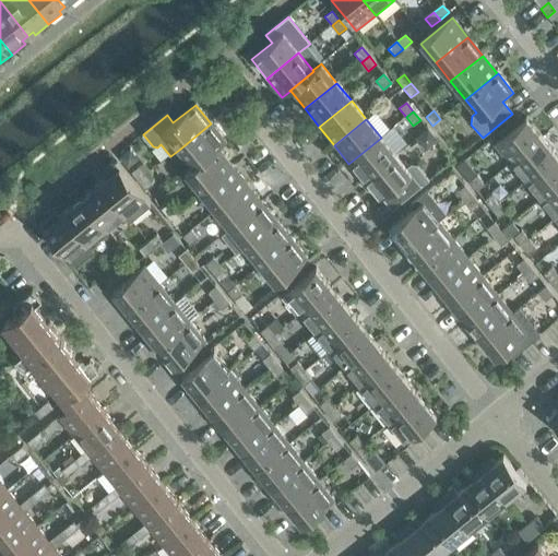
[(448,128),(440,119),(432,126),(440,134),(448,128)]
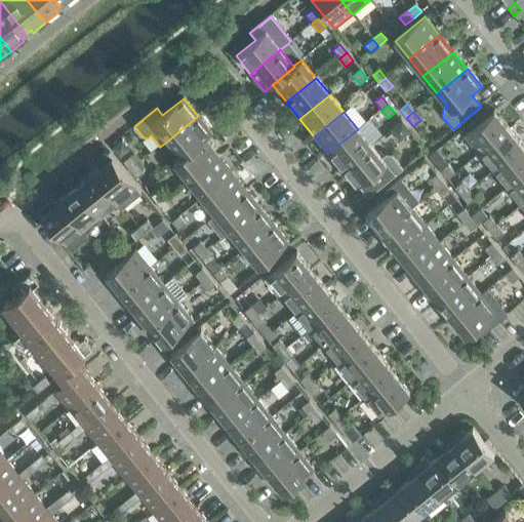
[(479,155),(509,130),(494,112),(465,136),(479,155)]
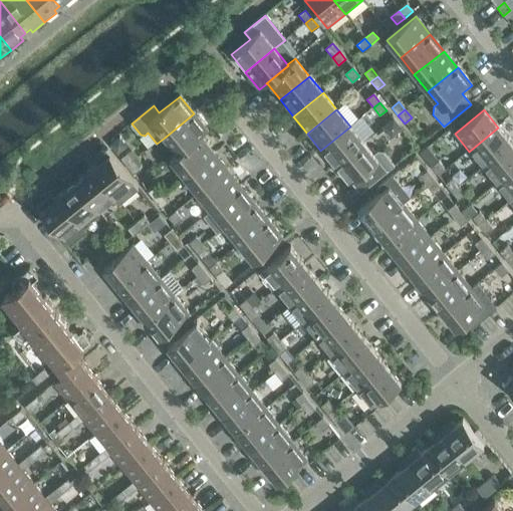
[(200,137),(201,138),(208,132),(194,113),(165,138),(178,154),(178,155),(200,137)]
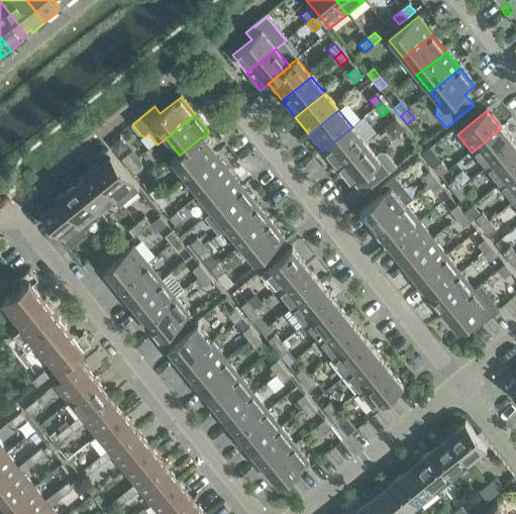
[(384,129),(391,138),(394,138),(404,131),(396,120),(384,129)]
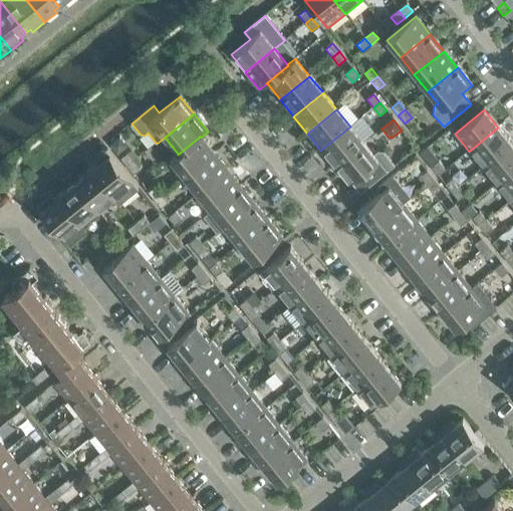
[(334,167),(363,144),(350,126),(320,151),(334,167)]
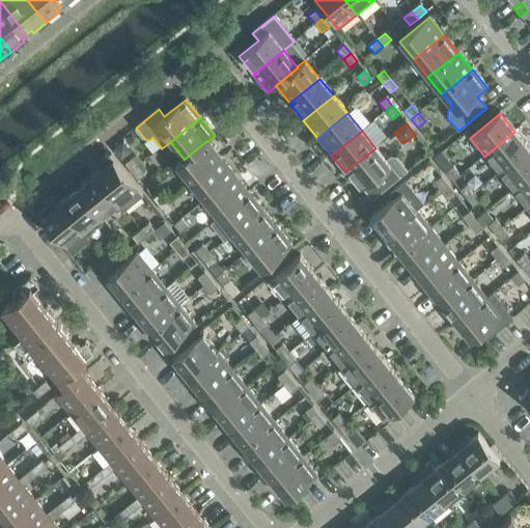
[(498,173),(529,149),(514,132),(484,157),(498,173)]
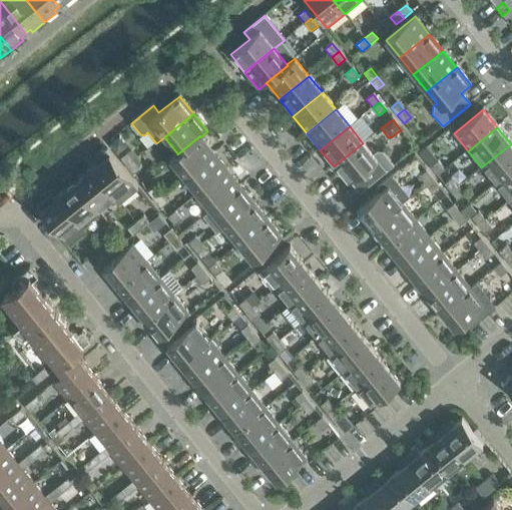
[(183,176),(213,153),(200,137),(199,136),(177,154),(177,153),(169,159),(183,176)]
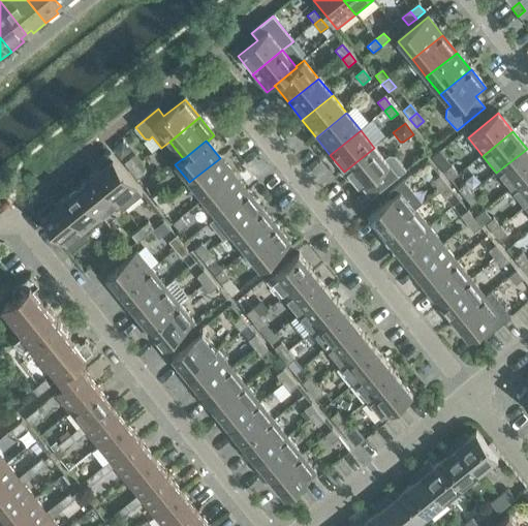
[(389,157),(384,160),(374,148),(344,172),(359,190),(362,188),(371,199),(406,172),(395,157),(389,157)]
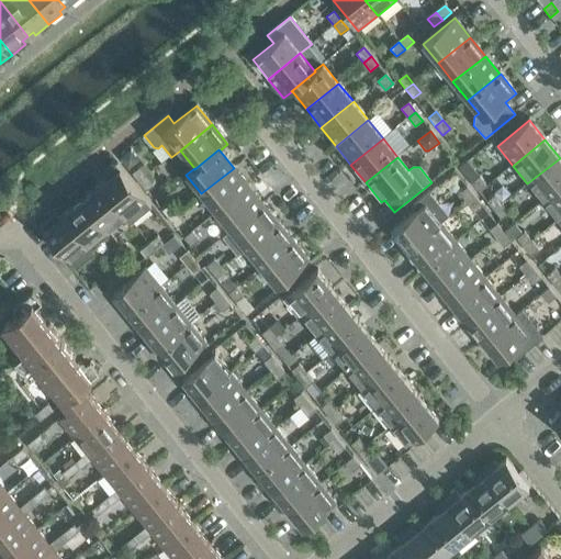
[(542,202),(560,187),(560,159),(560,158),(527,183),(542,202)]
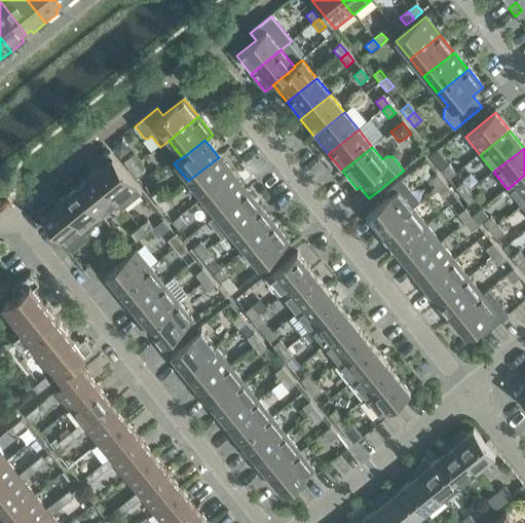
[(429,157),(442,172),(448,180),(455,175),(448,166),(449,165),(437,151),(429,157)]
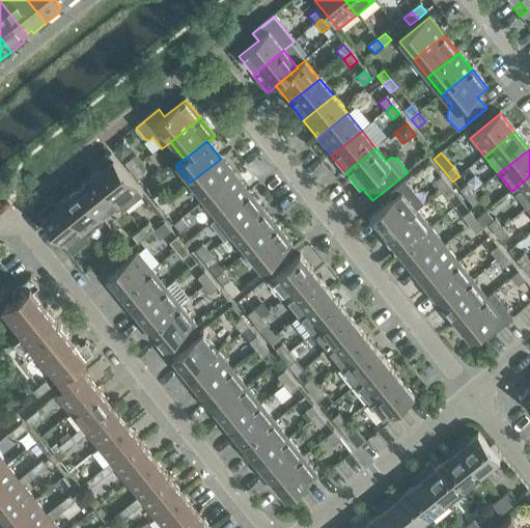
[(101,171),(95,175),(120,206),(119,206),(123,212),(142,197),(109,156),(99,165),(99,169),(101,171)]
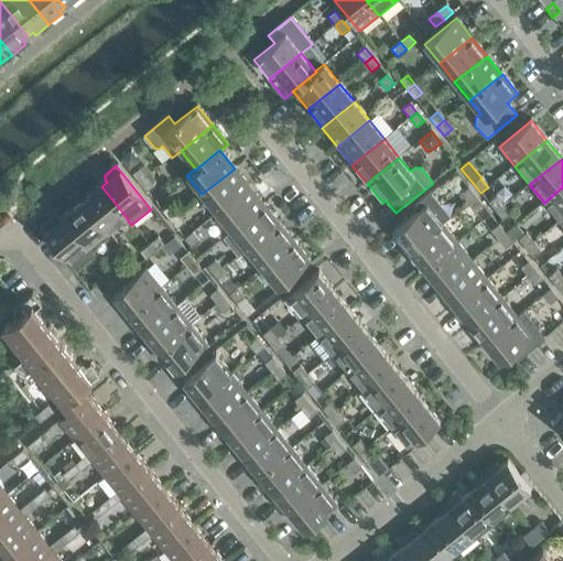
[(140,183),(148,177),(140,169),(133,174),(140,183)]
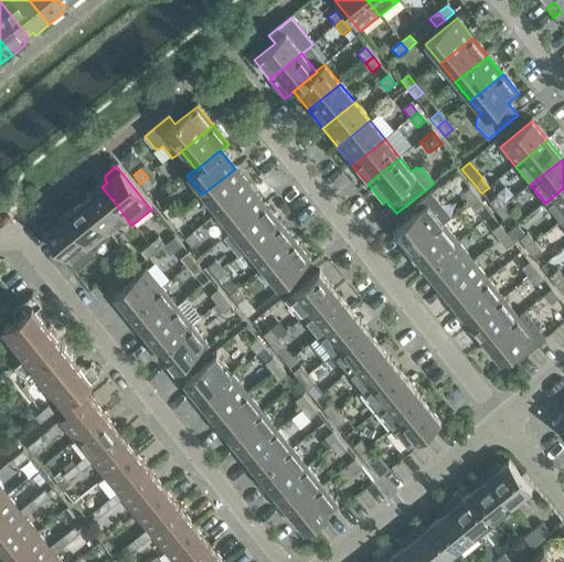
[(217,213),(249,187),(235,169),(202,194),(217,213)]
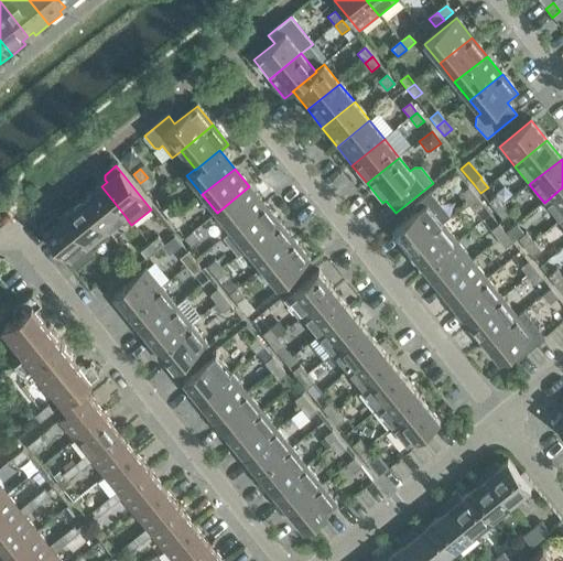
[(154,186),(148,177),(140,183),(147,193),(154,186)]
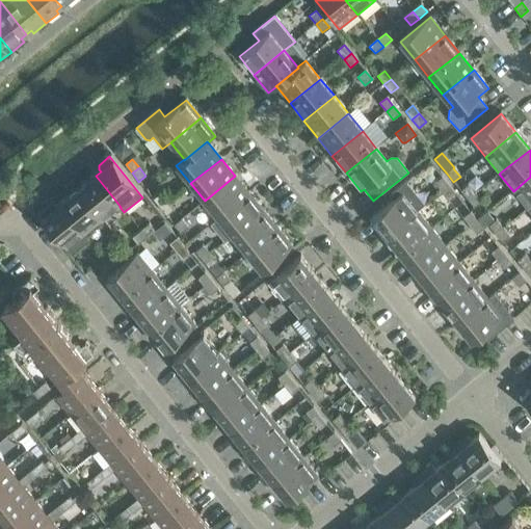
[(96,176),(78,190),(103,220),(120,207),(121,207),(96,176)]
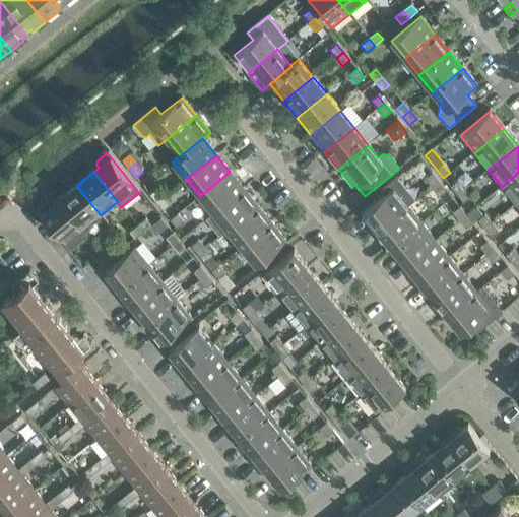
[(214,213),(244,189),(230,172),(200,196),(214,213)]
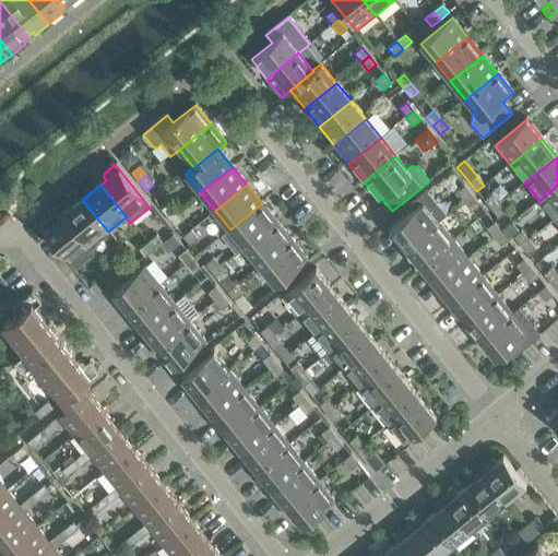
[(555,220),(557,216),(557,186),(539,201),(555,220)]
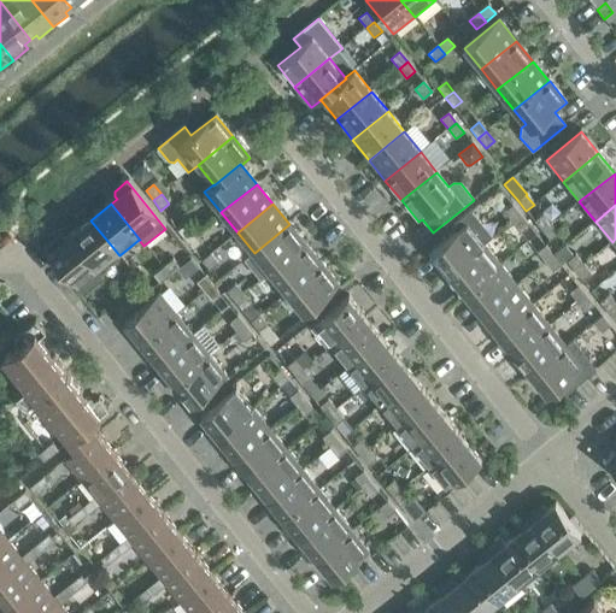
[(512,223),(520,216),(512,206),(504,213),(512,223)]
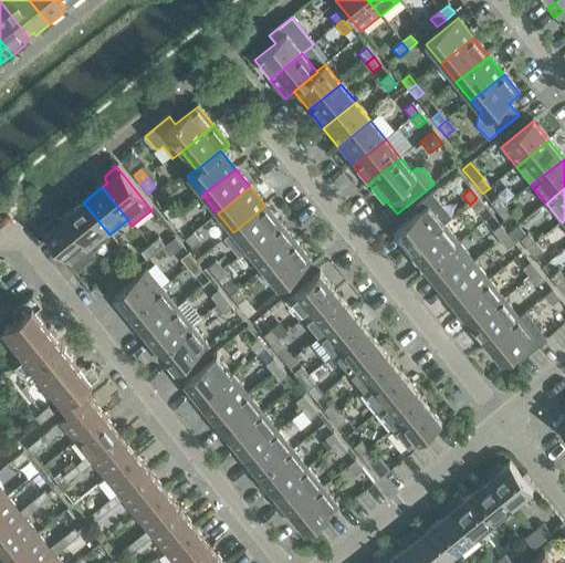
[(411,252),(443,226),(452,218),(432,194),(416,208),(419,212),(396,232),(411,252)]
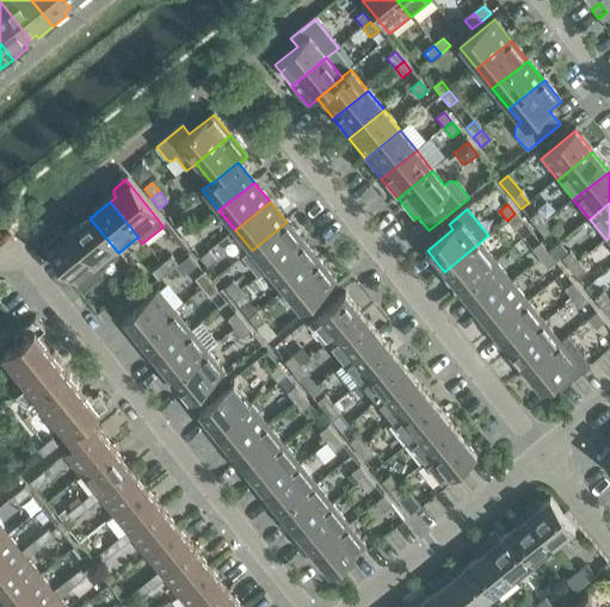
[(515,214),(507,221),(515,230),(523,223),(515,214)]
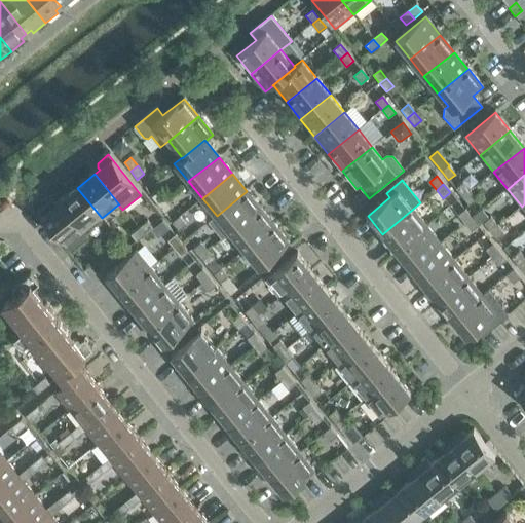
[(462,197),(470,192),(462,184),(455,189),(462,197)]
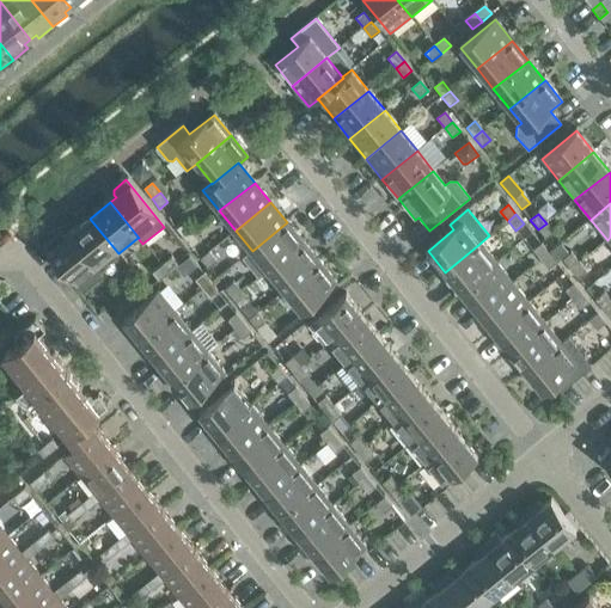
[(118,253),(90,219),(69,234),(98,270),(118,253)]
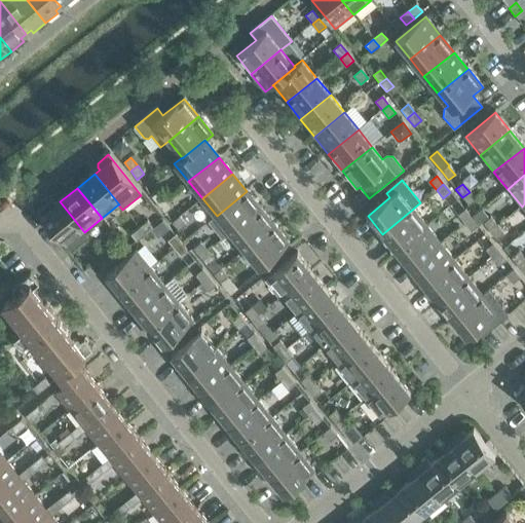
[(215,215),(207,221),(221,239),(230,232),(230,233),(261,209),(247,191),(217,216),(215,215)]
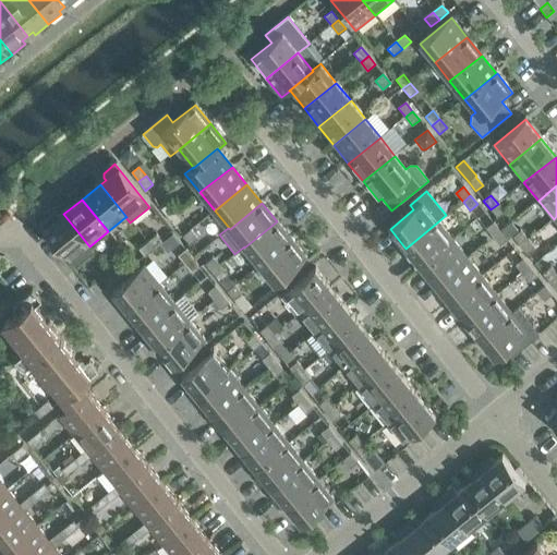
[(168,218),(176,213),(168,204),(161,209),(168,218)]
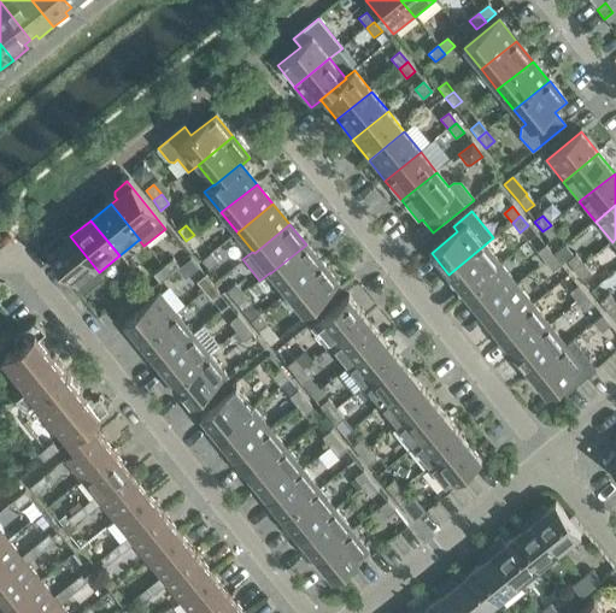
[(558,235),(551,225),(543,231),(550,241),(558,235)]
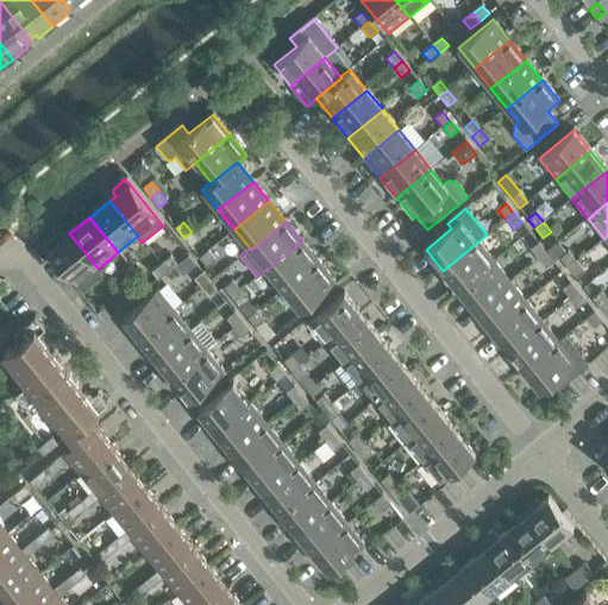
[(199,241),(192,232),(183,238),(192,247),(199,241)]
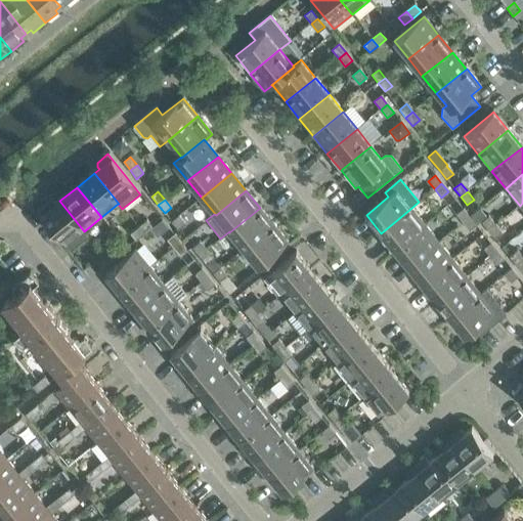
[(83,231),(84,231),(59,201),(53,206),(49,202),(38,211),(71,252),(88,237),(83,231)]
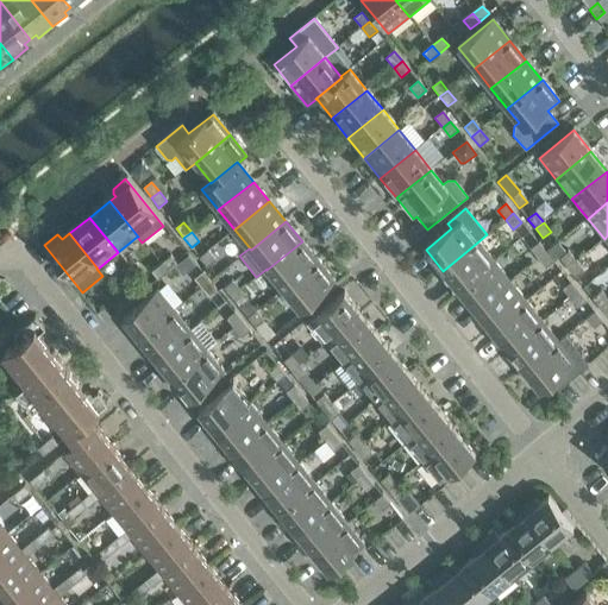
[(283,290),(318,262),(302,241),(267,270),(283,290)]
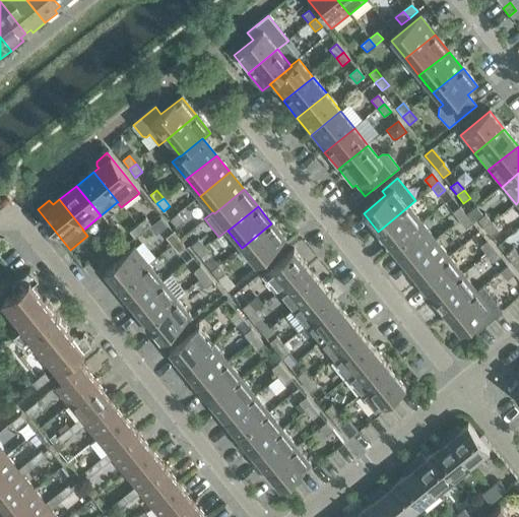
[(391,248),(422,224),(407,207),(378,232),(391,248)]
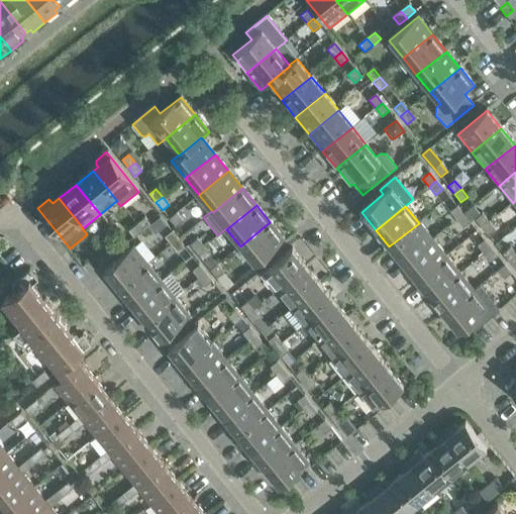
[(463,215),(470,223),(481,214),(474,206),(463,215)]
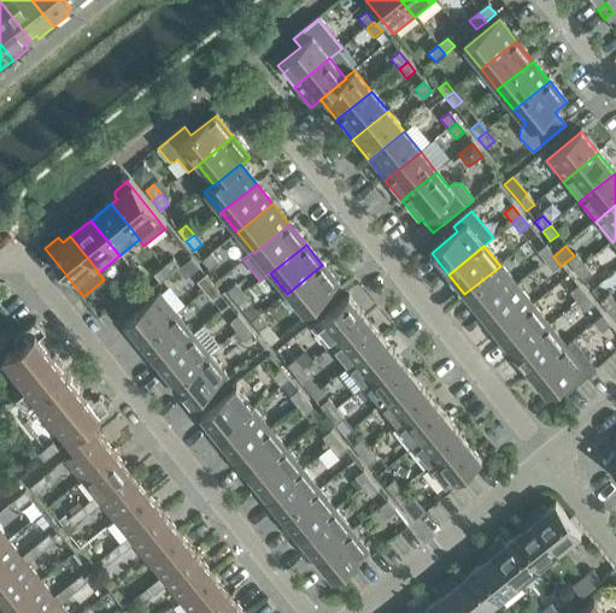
[(545,263),(553,257),(545,247),(537,253),(545,263)]
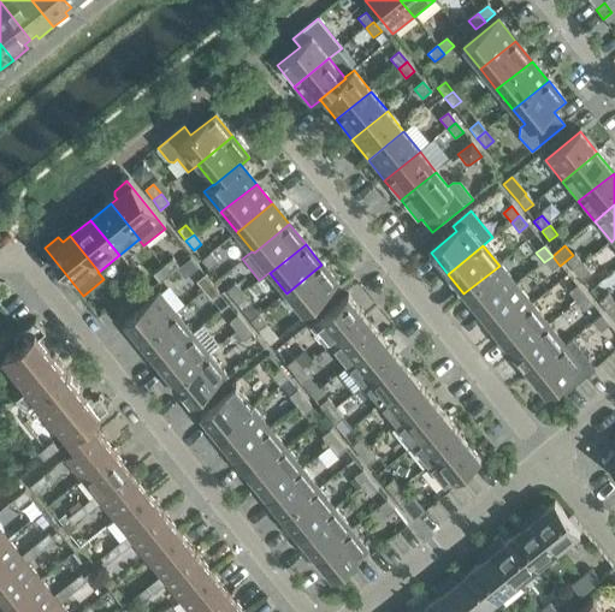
[(202,261),(211,271),(218,265),(211,255),(202,261)]
